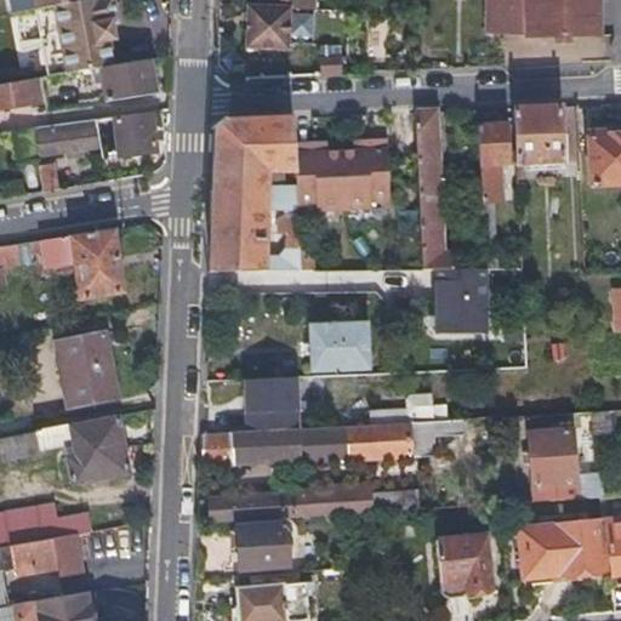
[(34,9),(28,10),(40,73),(41,80),(87,72),(95,70),(112,68),(106,43),(113,41),(109,22),(115,22),(110,0),(83,0),(63,4),(34,9)]
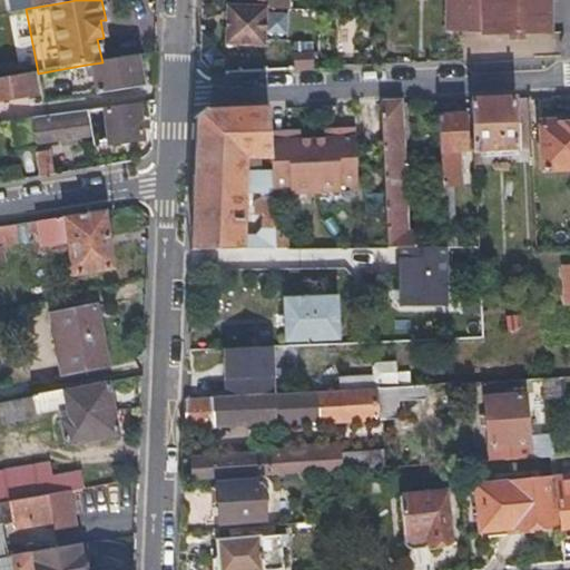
[(226,6),(224,46),(264,47),(266,8),(288,9),(288,0),(234,0),(234,6),(226,6)]
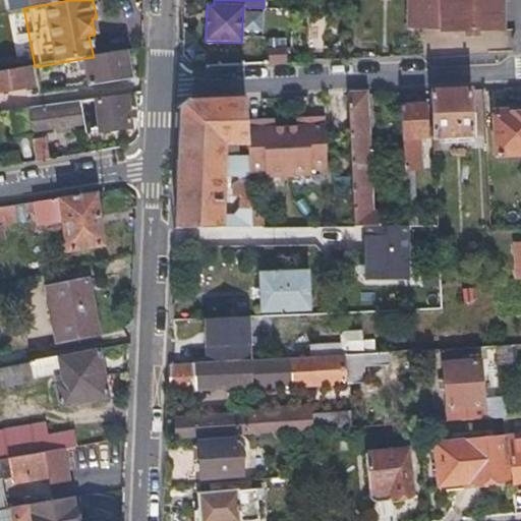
[(407,0),(408,26),(442,25),(441,0),(407,0)]
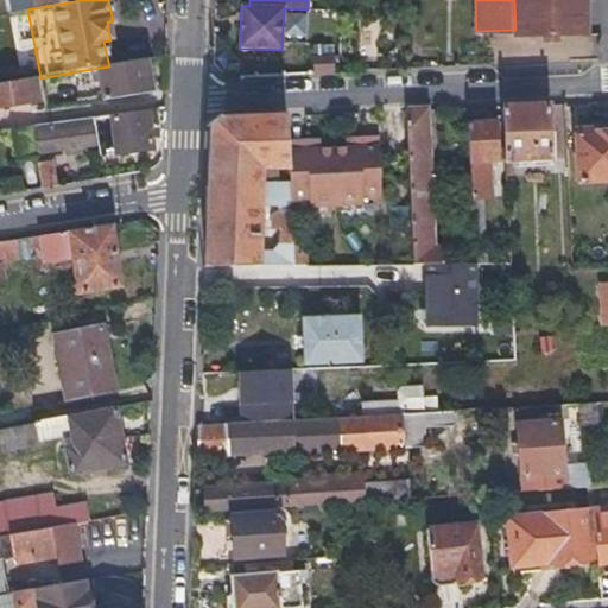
[(514,0),(515,30),(515,39),(544,38),(559,38),(589,37),(587,0),(514,0)]
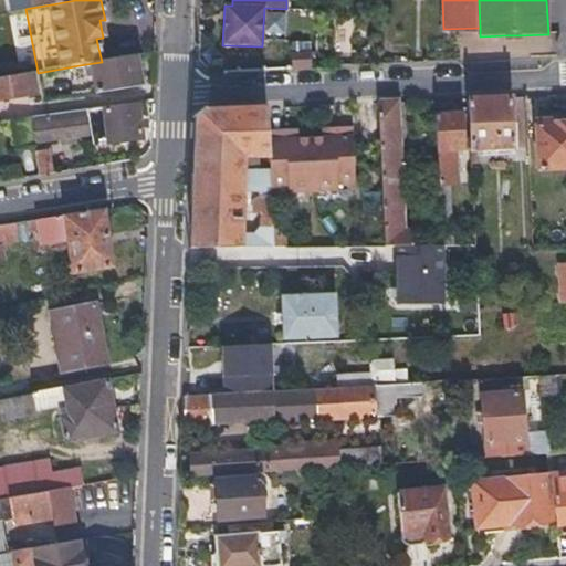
[(292,54),(292,71),(312,70),(311,54),(292,54)]
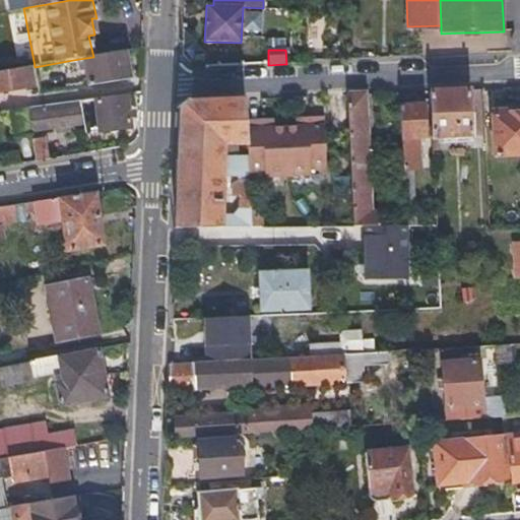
[(79,59),(81,72),(84,86),(128,79),(123,52),(93,57),(79,59)]
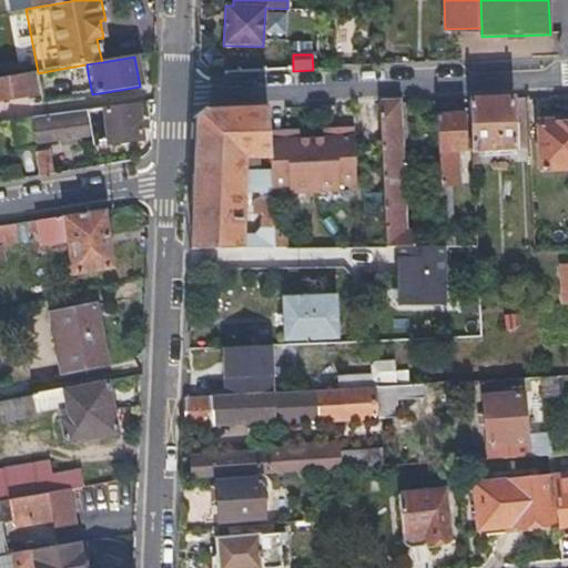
[(0,98),(36,92),(33,74),(0,79),(0,98)]
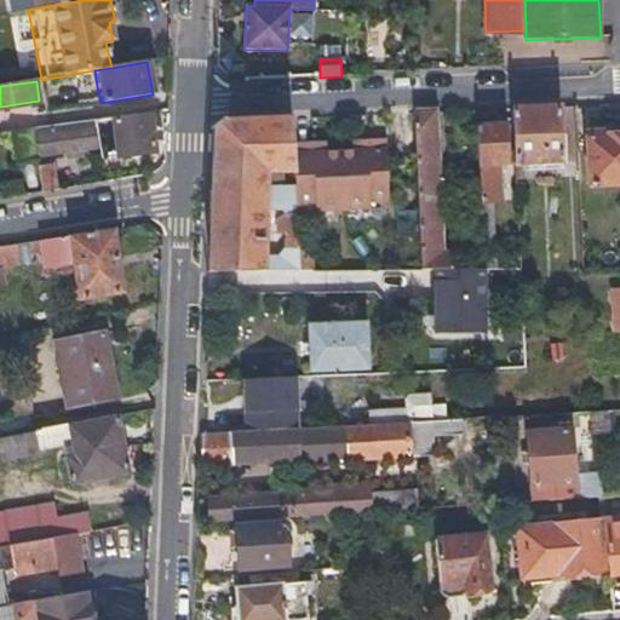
[(509,127),(512,165),(546,162),(547,168),(561,168),(555,108),(507,109),(509,127)]
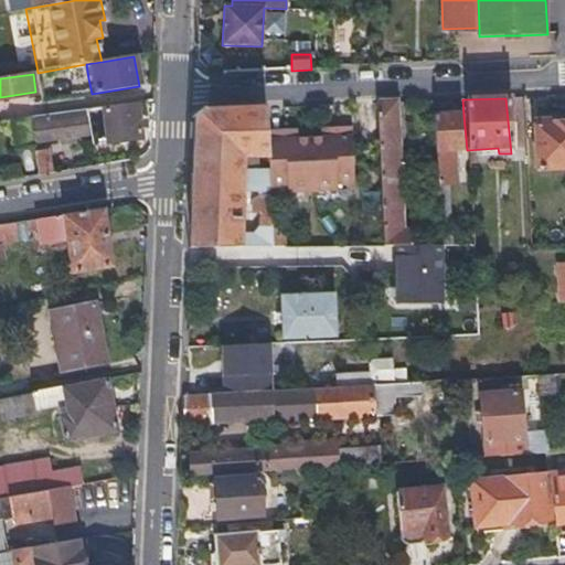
[(412,244),(411,237),(409,231),(403,231),(393,104),(374,105),(383,245),(412,244)]
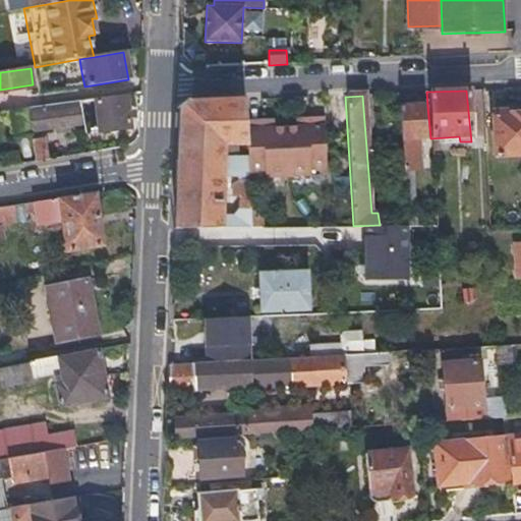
[(79,100),(80,106),(81,113),(96,110),(100,132),(129,127),(127,119),(126,111),(124,97),(94,101),(94,99),(79,100)]
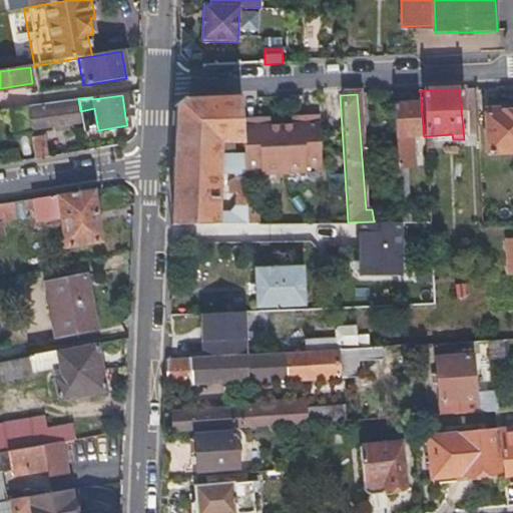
[(75,105),(79,104),(78,98),(45,103),(45,110),(31,111),(33,127),(53,124),(67,122),(77,121),(75,105)]
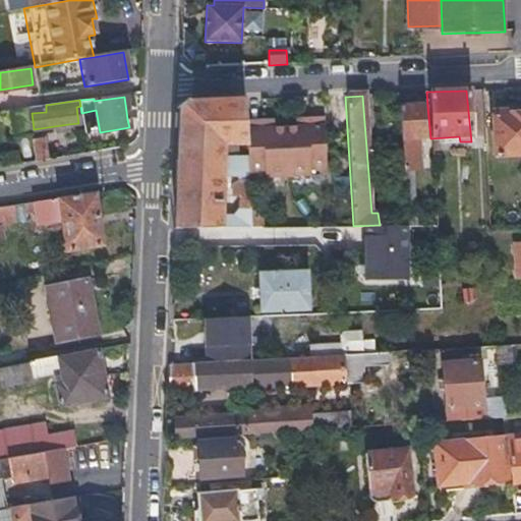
[(234,215),(227,215),(220,215),(221,172),(235,172),(247,172),(246,158),(222,158),(222,142),(245,142),(242,100),(190,102),(179,115),(176,228),(250,227),(250,207),(242,206),(241,207),(234,215)]
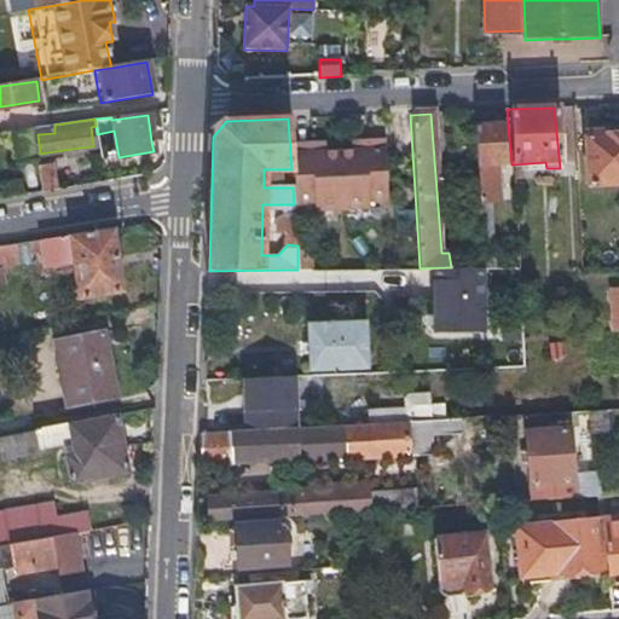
[(512,169),(512,165),(508,127),(474,129),(476,172),(479,191),(479,201),(492,201),(501,200),(498,169),(512,169)]
